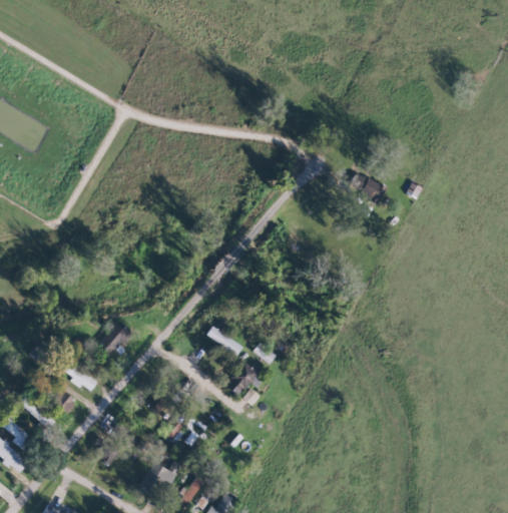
[(387,186),(356,172),(349,188),(380,202),(387,186)]
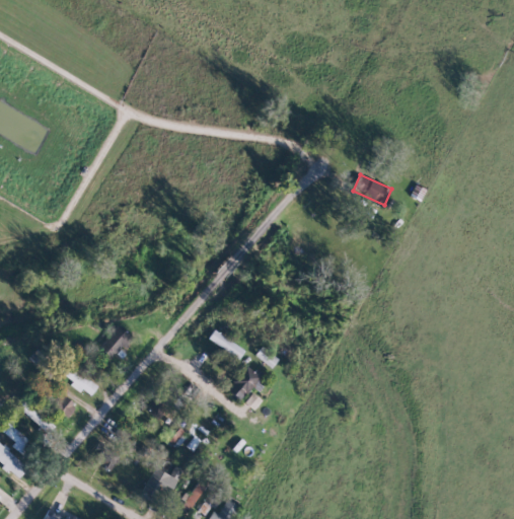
[(132,336),(120,324),(99,349),(113,360),(132,336)]
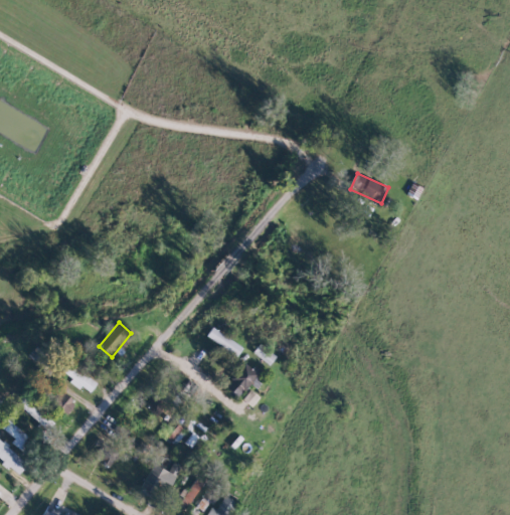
[(239,355),(244,346),(211,328),(206,338),(239,355)]
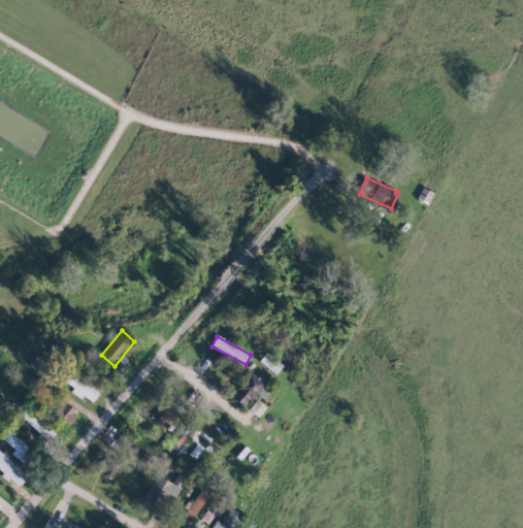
[(285,365),(267,353),(260,362),(278,374),(285,365)]
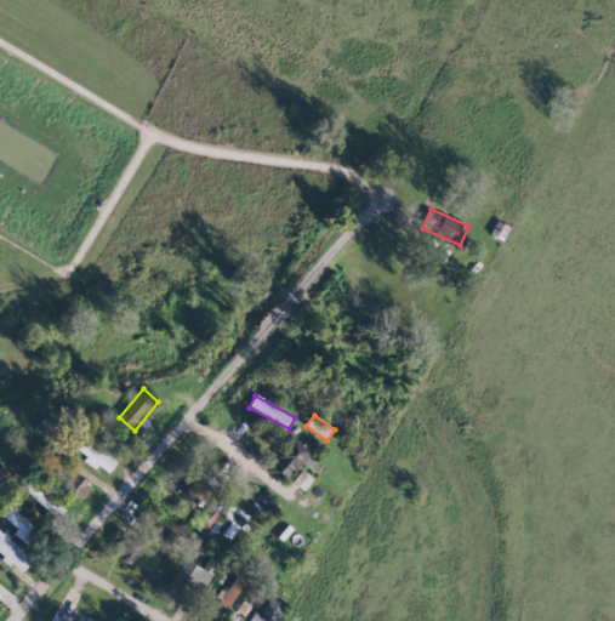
[(290,480),(314,449),(307,443),(306,445),(296,438),(273,467),(290,480)]
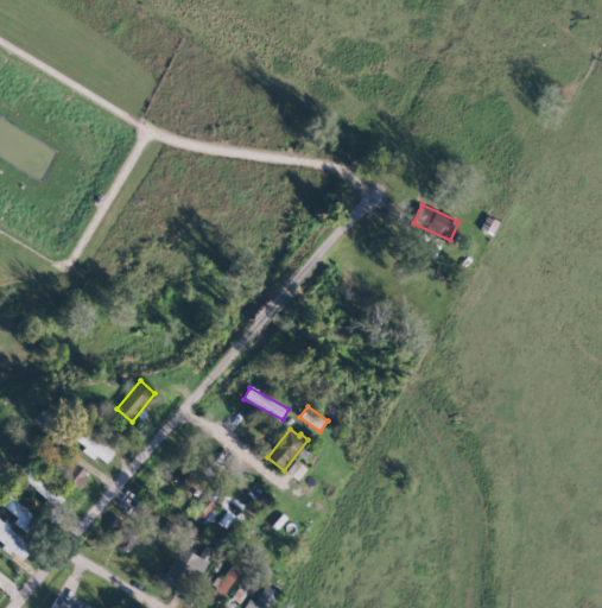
[(116,451),(81,430),(75,439),(87,447),(83,450),(108,466),(116,451)]
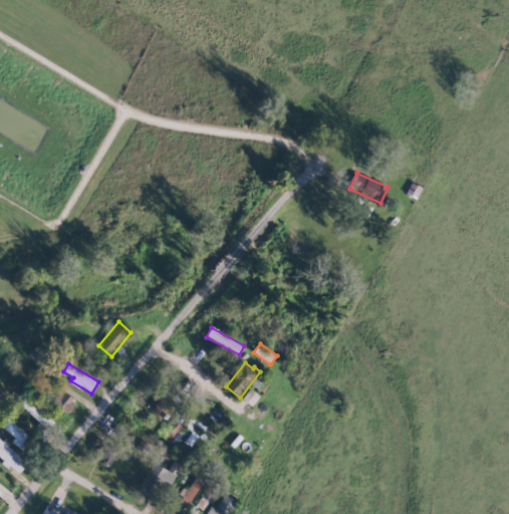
[(243,399),(252,407),(260,397),(251,390),(243,399)]
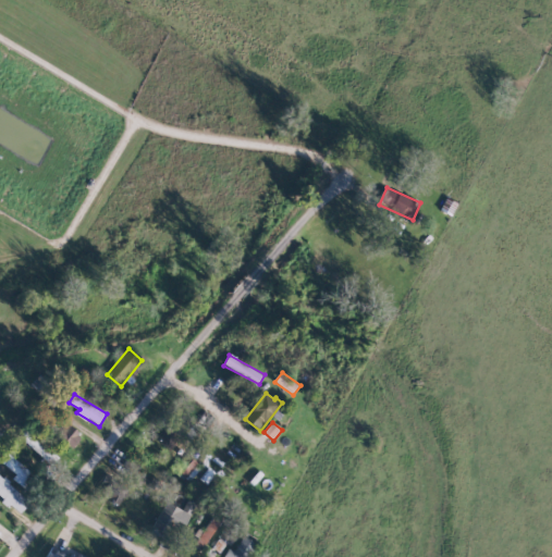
[(83,436),(69,423),(58,435),(72,448),(83,436)]
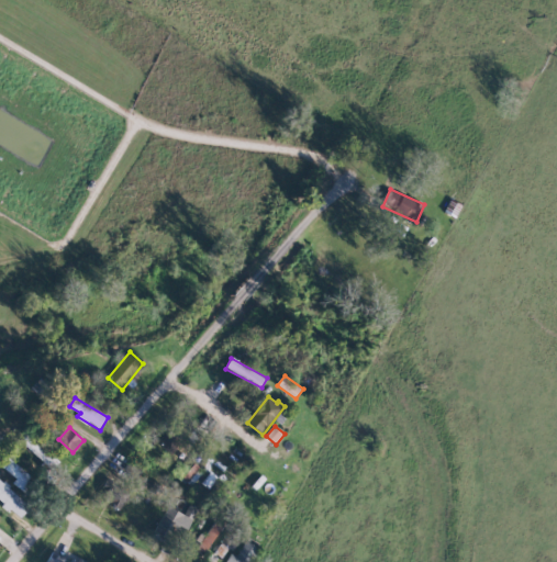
[(170,458),(184,448),(173,433),(159,442),(170,458)]
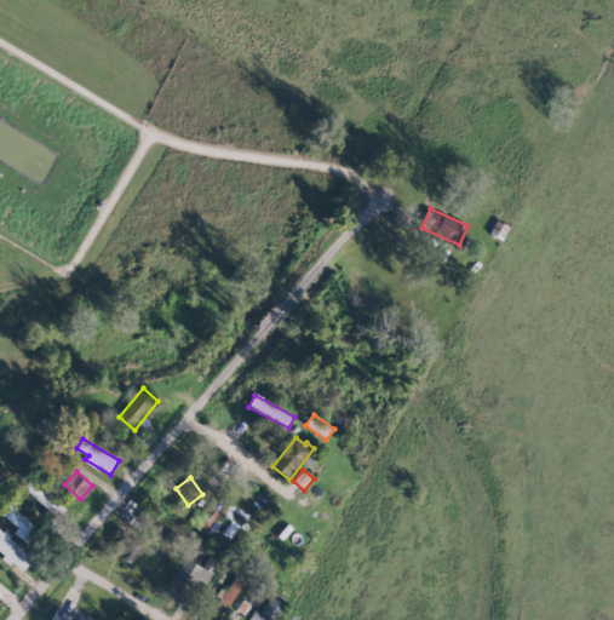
[(22,487),(61,518),(67,510),(29,478),(22,487)]
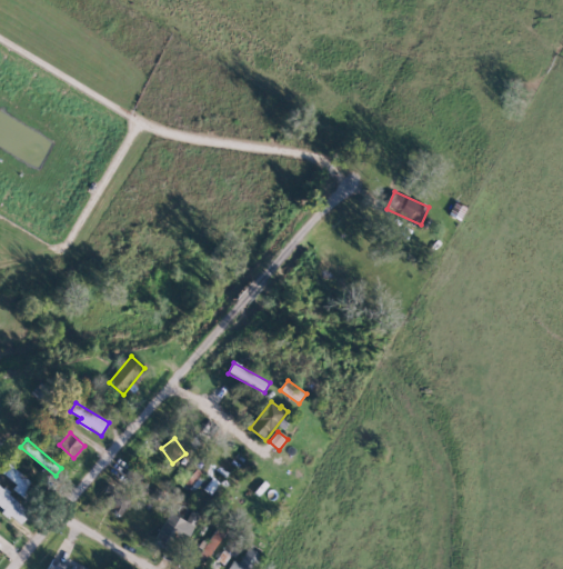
[(34,482),(6,462),(0,469),(0,471),(17,485),(13,490),(23,497),(34,482)]
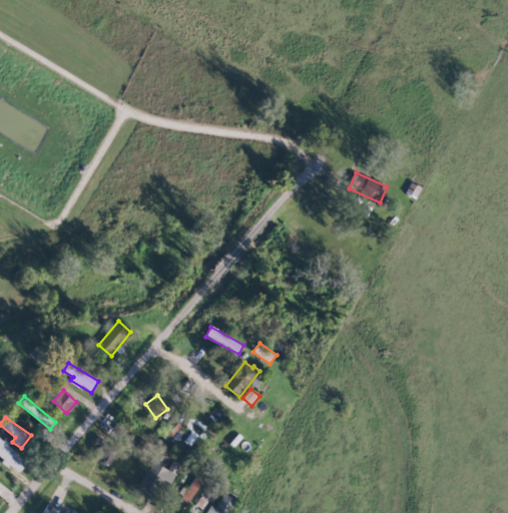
[(162,435),(178,443),(186,428),(170,420),(162,435)]
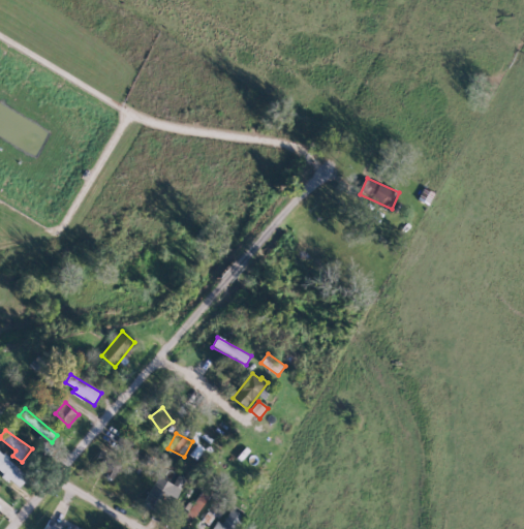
[(0,471),(9,480),(10,479),(20,488),(29,476),(0,450),(0,471)]
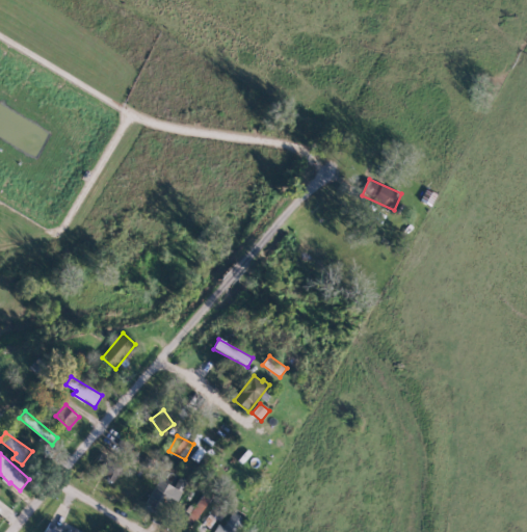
[(115,482),(120,473),(102,464),(98,474),(115,482)]
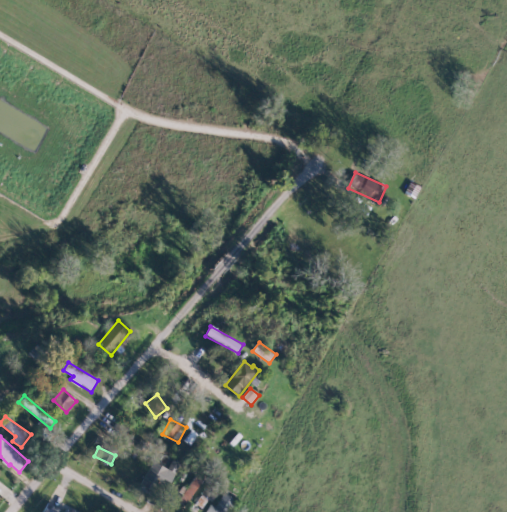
[(180,464),(174,460),(169,469),(154,462),(142,485),(163,497),(180,464)]
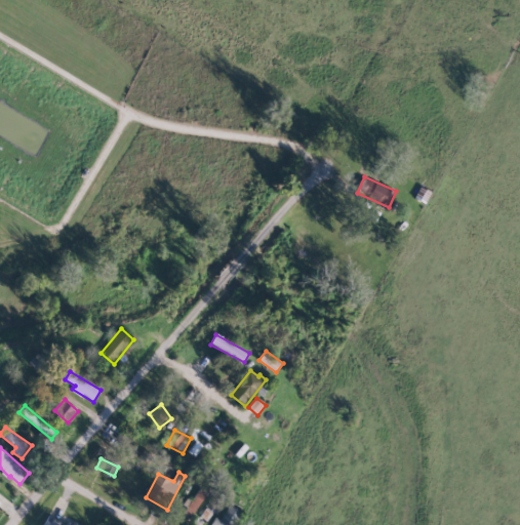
[(209,494),(202,488),(192,500),(190,498),(183,507),(192,514),(209,494)]
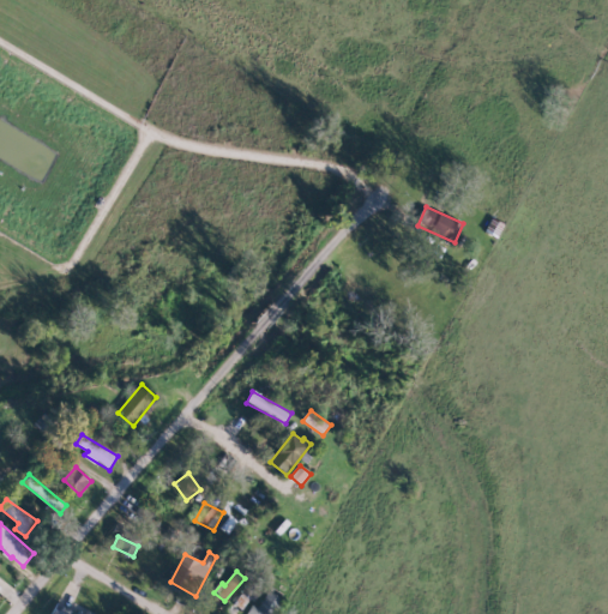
[(254,606),(248,613),(272,613),(282,599),(269,591),(259,608),(254,606)]
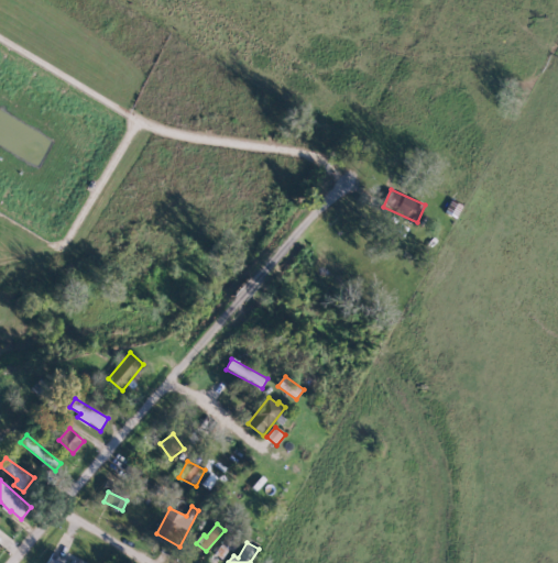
[(216,554),(225,560),(231,549),(223,543),(216,554)]
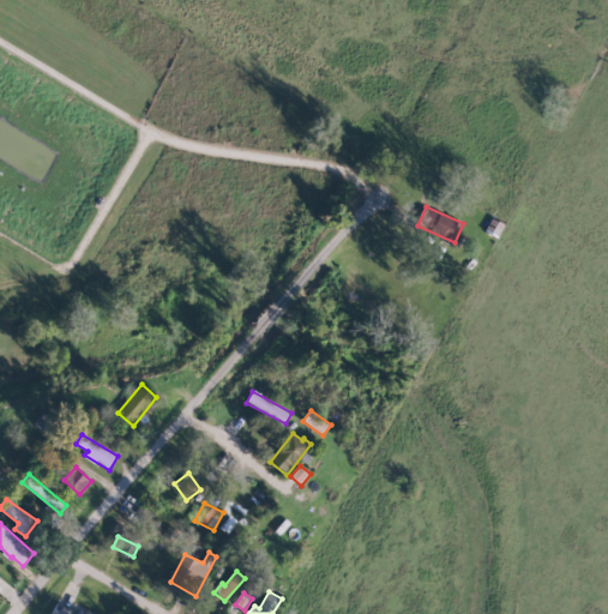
[(52,613),(76,613),(77,613),(59,603),(52,613)]
